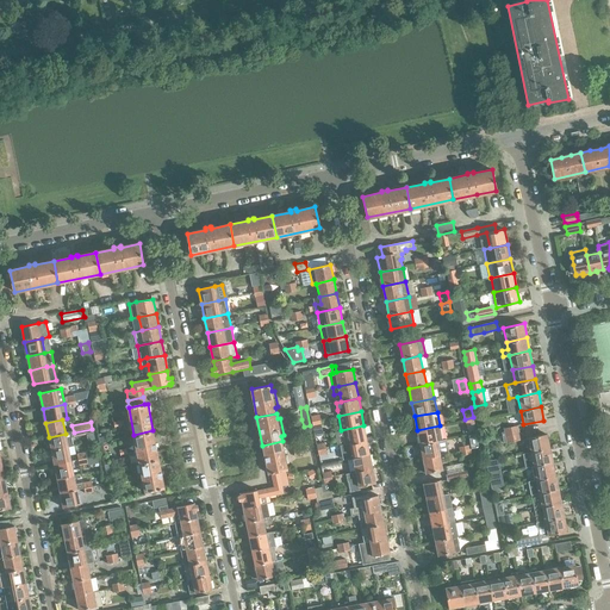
[(363,425),(341,430),(344,446),(349,444),(367,441),(363,425)]
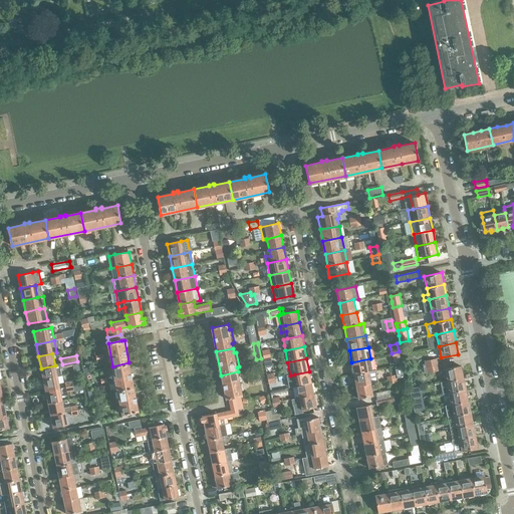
[(373,370),(370,358),(351,362),(354,374),(369,371),(373,370)]
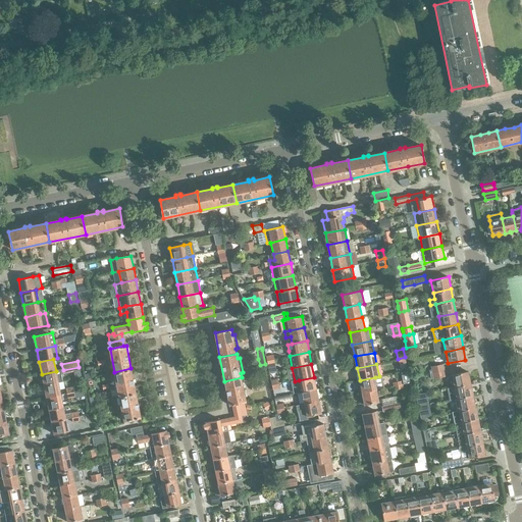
[(445,370),(442,364),(431,367),(430,365),(425,366),(426,371),(429,370),(430,373),(445,370)]
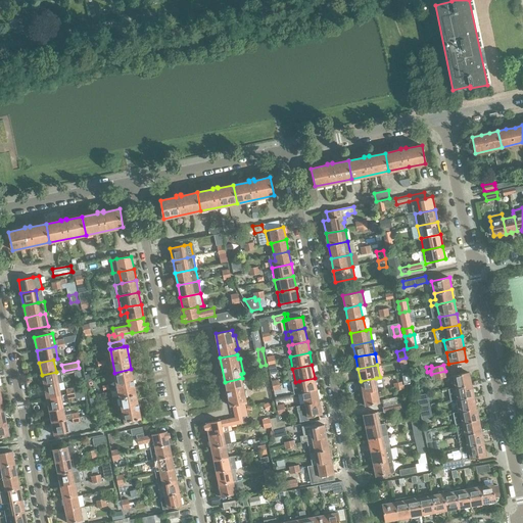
[(114,373),(120,396),(136,393),(131,369),(114,373)]
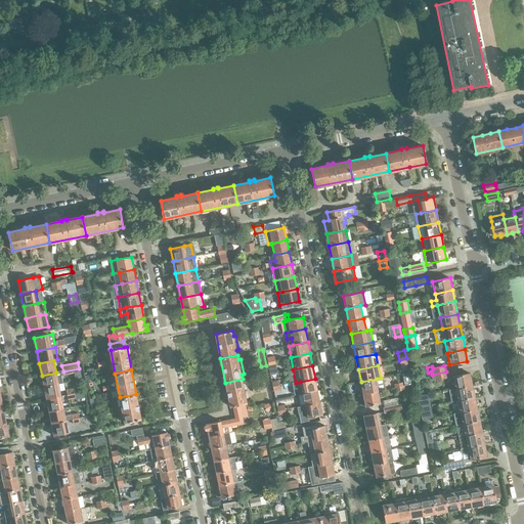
[(62,377),(64,377),(63,372),(56,373),(42,376),(44,388),(58,385),(63,384),(62,377)]
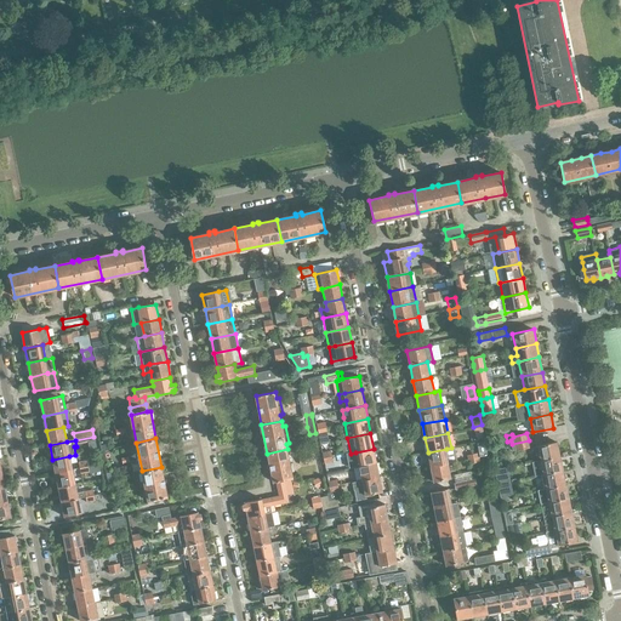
[(529,440),(512,444),(513,450),(516,449),(516,451),(530,448),(529,440)]
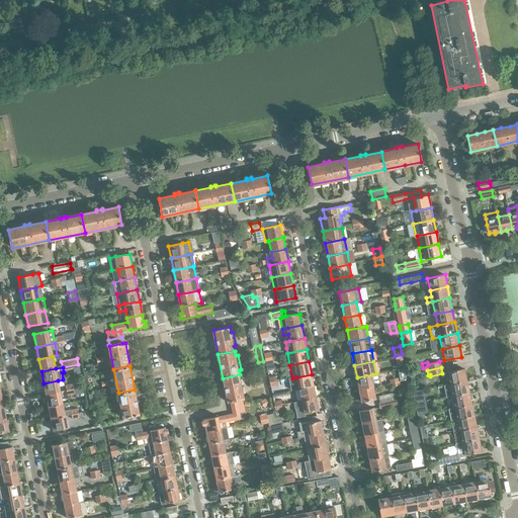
[(450,384),(466,380),(464,369),(447,372),(450,384)]
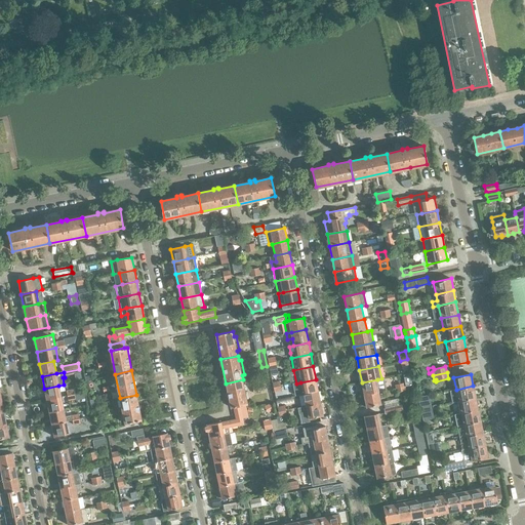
[(231,407),(234,407),(246,404),(248,404),(247,400),(248,399),(246,385),(244,384),(243,379),(226,384),(231,407)]
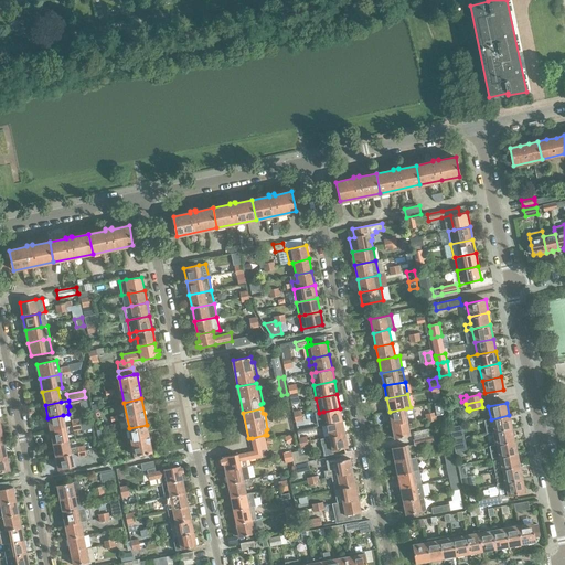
[(340,408),(323,412),(327,424),(342,420),(340,408)]
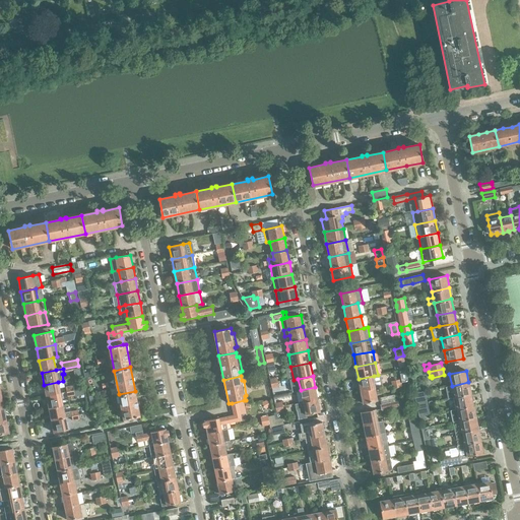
[(376,388),(374,376),(359,379),(361,391),(376,388)]
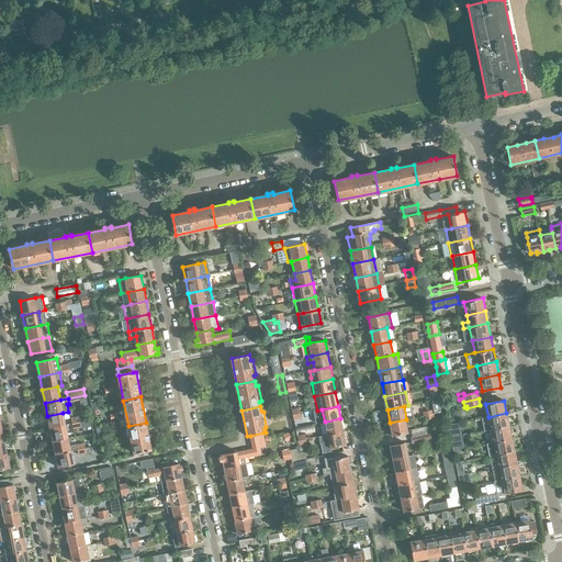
[(47,416),(51,429),(66,426),(63,413),(47,416)]
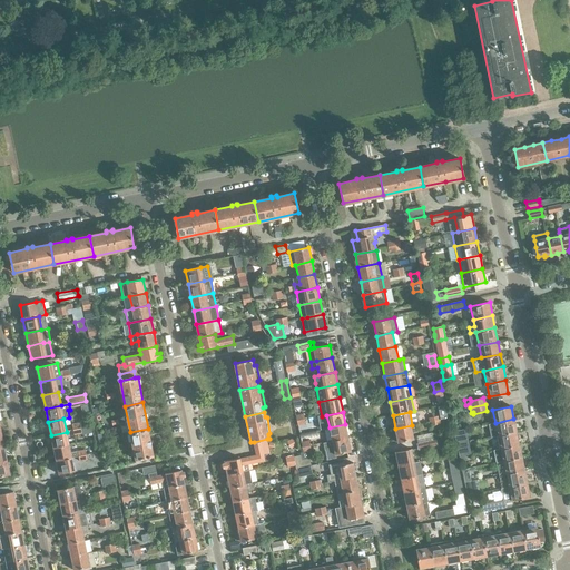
[(495,423),(498,435),(517,432),(513,419),(495,423)]
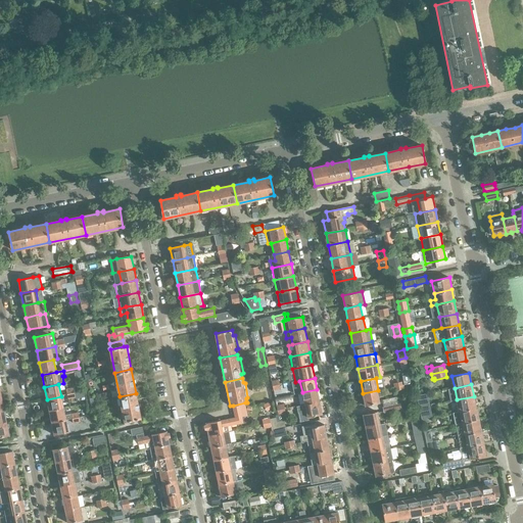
[(317,389),(302,392),(304,405),(320,401),(317,389)]
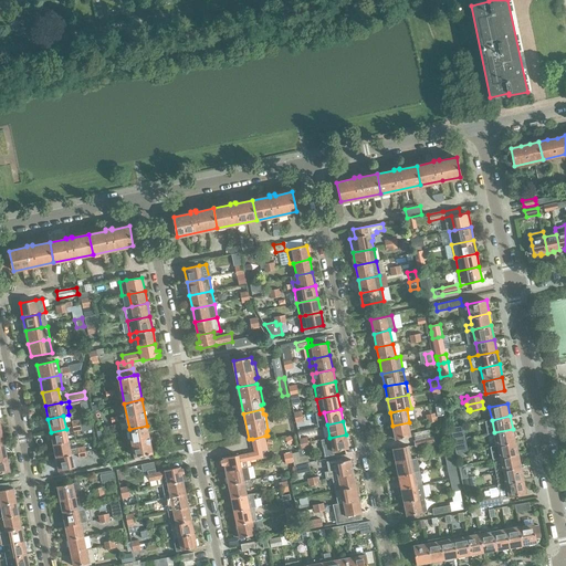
[(412,422),(409,422),(392,426),(396,439),(411,436),(410,429),(413,428),(412,422)]
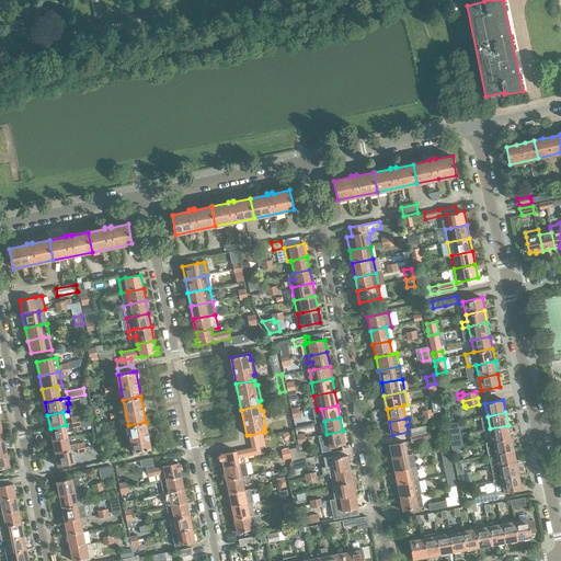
[(151,449),(146,422),(128,425),(134,453),(151,449)]
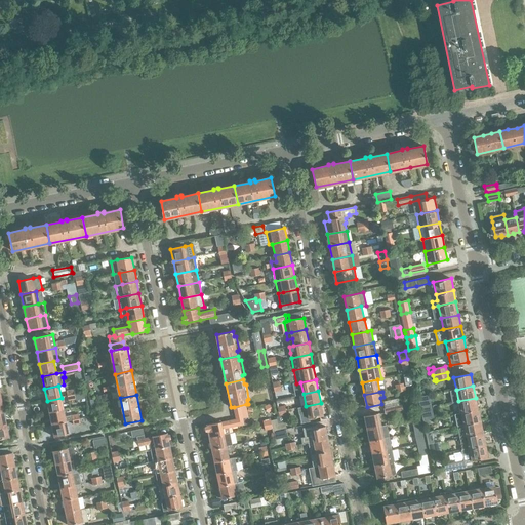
[(47,401),(49,413),(64,410),(62,398),(47,401)]
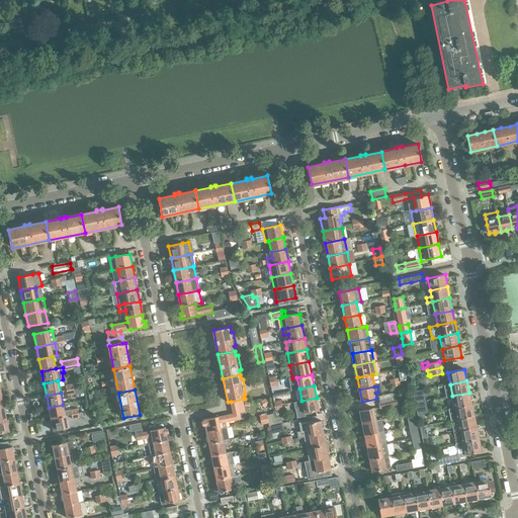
[(379,403),(386,401),(394,400),(393,393),(378,396),(379,403)]
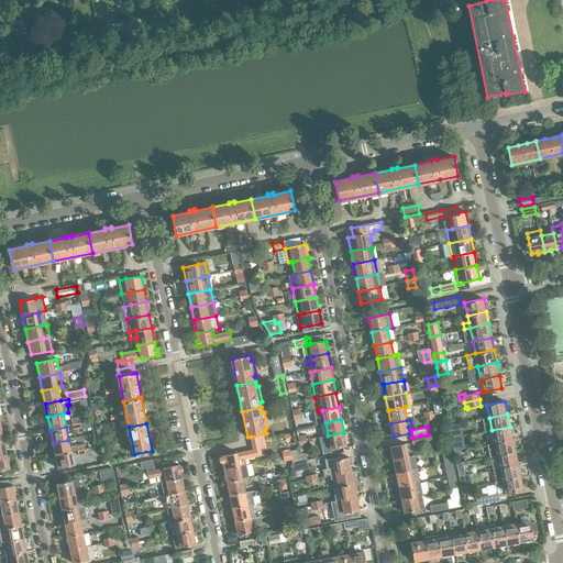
[(487,431),(489,444),(512,439),(510,427),(492,430),(487,431)]
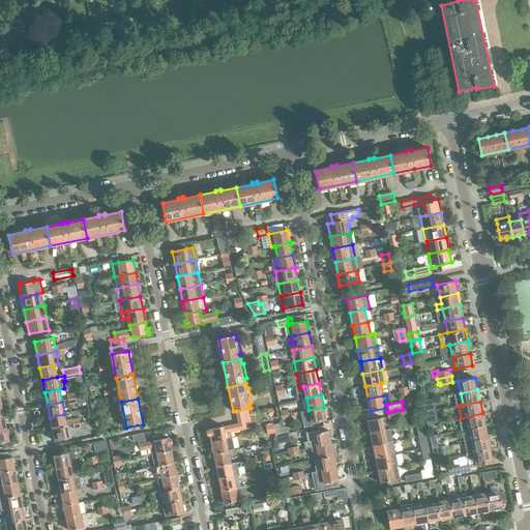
[(324,407),(308,410),(302,412),(303,418),(311,416),(312,422),(326,419),(324,407)]
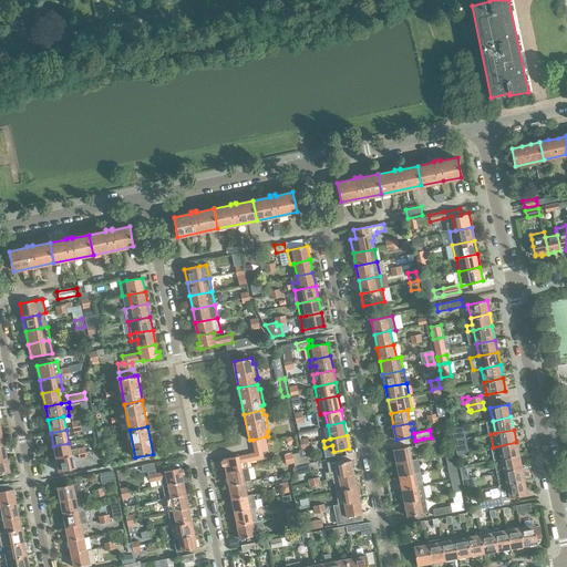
[(253,440),(254,446),(267,444),(266,436),(253,440)]
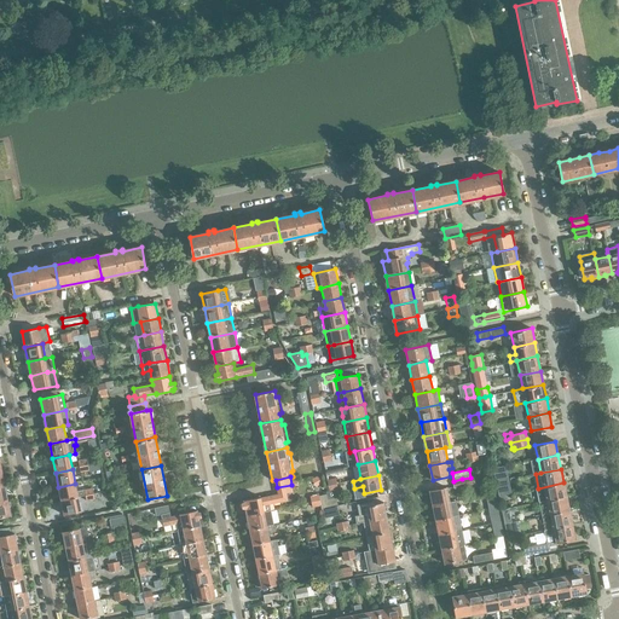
[(563,482),(538,489),(537,489),(541,502),(567,497),(563,482)]
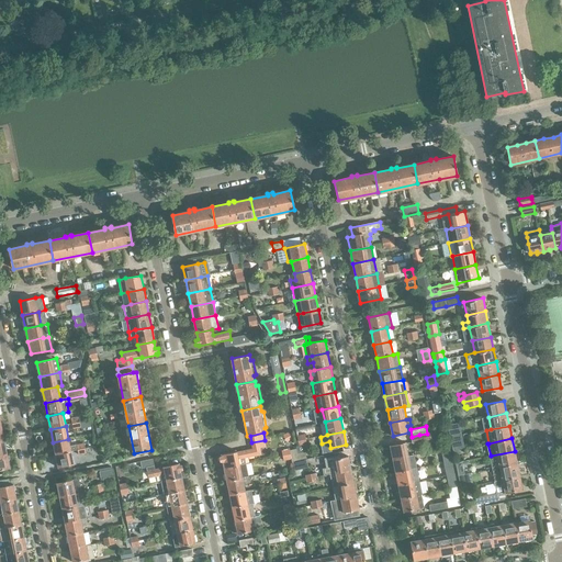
[(53,442),(56,456),(71,452),(68,439),(53,442)]
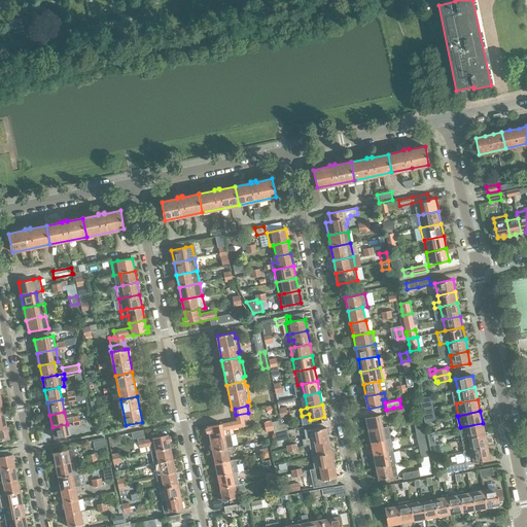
[(249,419),(248,413),(236,415),(237,422),(249,419)]
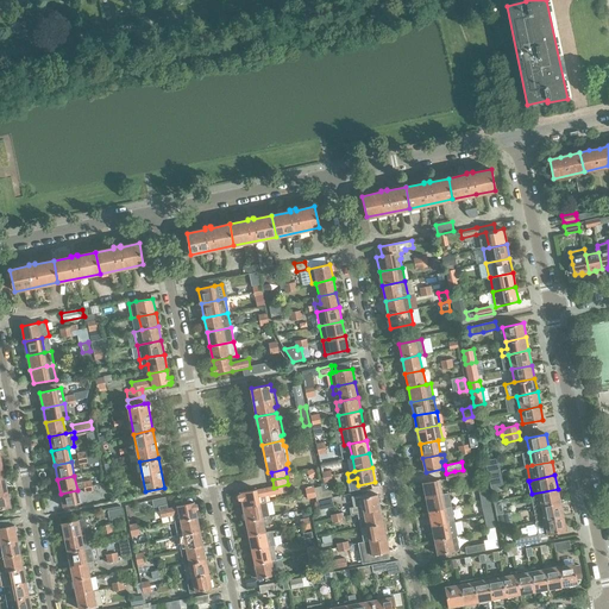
[(426,498),(443,495),(439,479),(422,483),(426,498)]
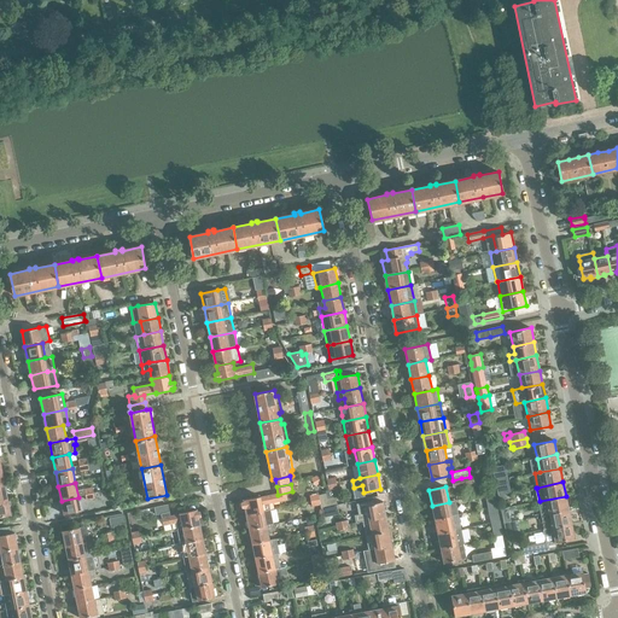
[(327,497),(322,499),(325,506),(337,503),(336,496),(338,496),(337,488),(328,490),(326,490),(327,497)]
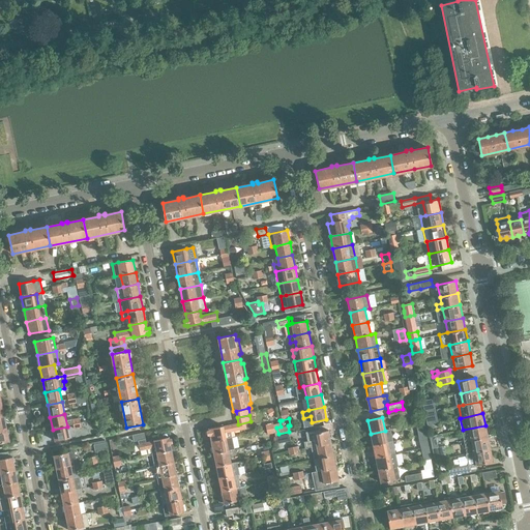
[(81,422),(72,424),(75,431),(82,430),(81,422)]
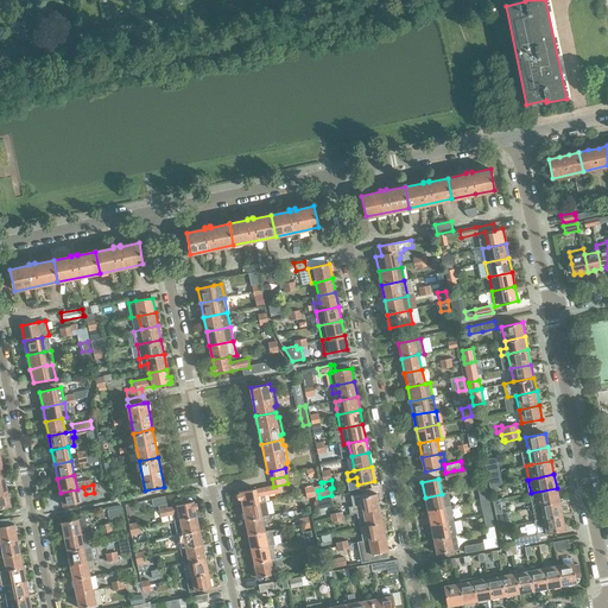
[(257,489),(240,492),(240,494),(238,494),(239,500),(241,500),(242,506),(259,502),(258,498),(270,495),(267,487),(257,489)]
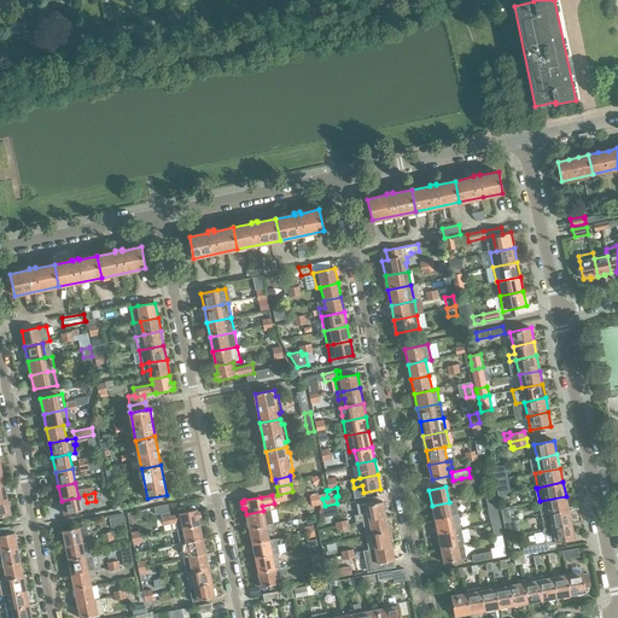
[(540,501),(542,516),(569,511),(566,496),(540,501)]
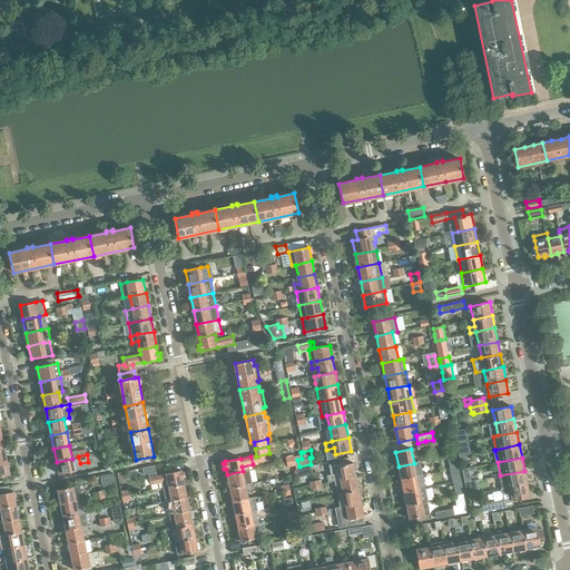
[(75,471),(72,459),(57,462),(59,474),(75,471)]
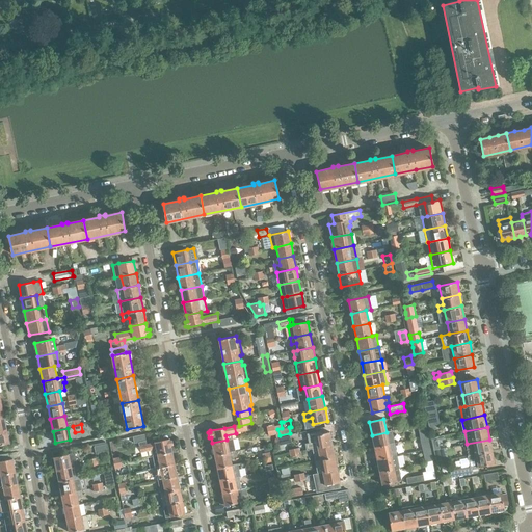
[(420,439),(428,436),(426,428),(418,430),(420,439)]
